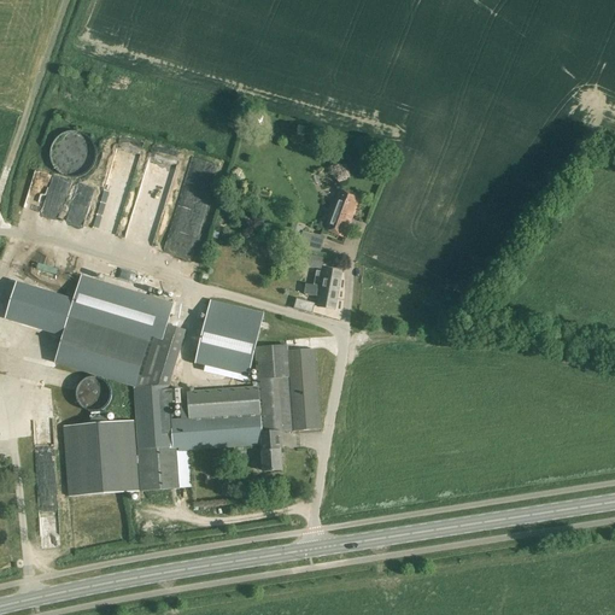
[(343,235),(358,197),(338,188),(322,228),(343,235)]
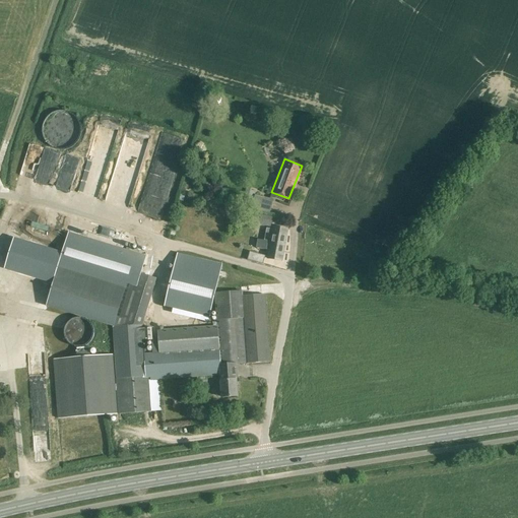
[(250,202),(253,190),(244,187),(241,200),(250,202)]
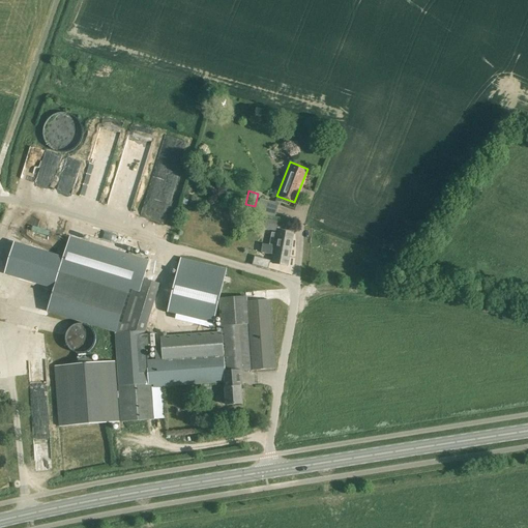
[(258,197),(255,211),(273,216),(276,202),(258,197)]
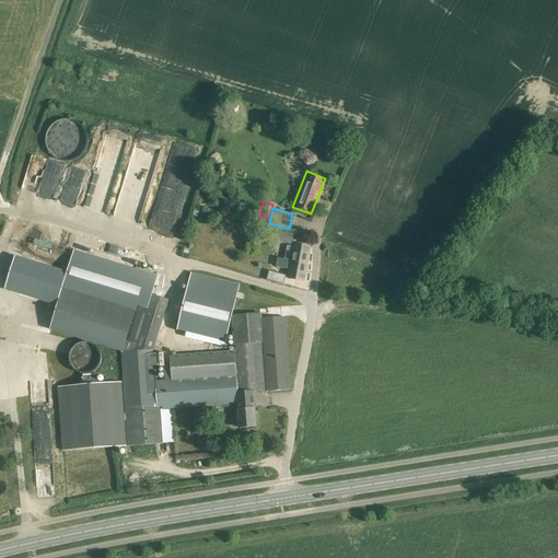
[(271,240),(290,243),(292,232),(274,229),(271,240)]
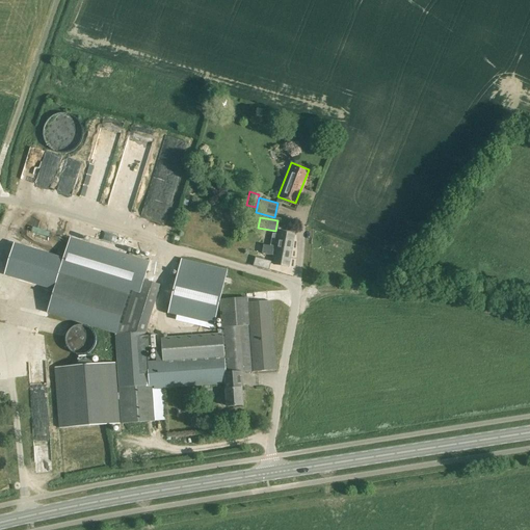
[(11,288),(30,233),(12,228),(8,238),(14,240),(12,244),(11,249),(16,250),(14,257),(11,256),(2,285),(11,288)]
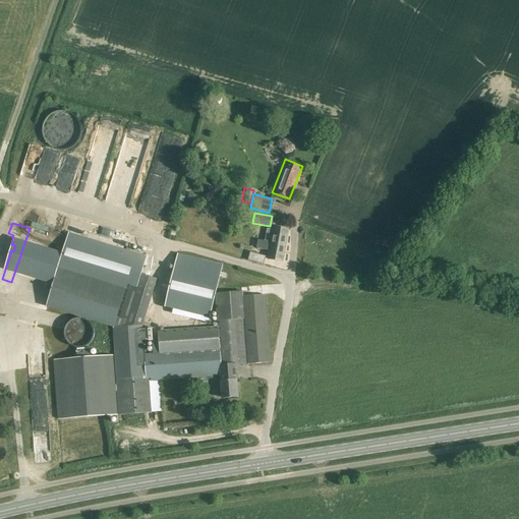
[(270,240),(284,243),(287,229),(272,226),(272,227),(265,226),(263,237),(264,238),(264,237),(270,238),(270,240)]
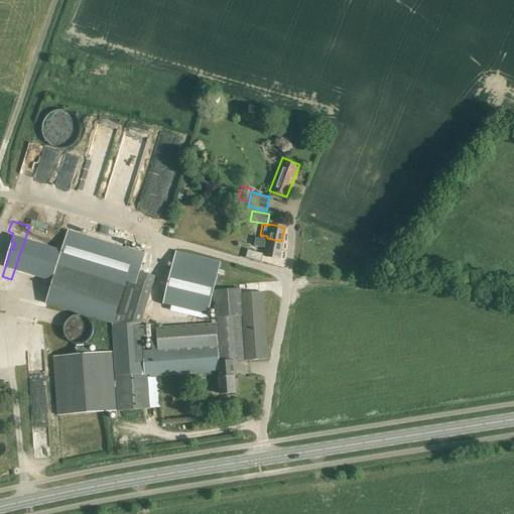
[(43,302),(111,323),(121,292),(125,280),(134,283),(126,309),(142,313),(154,275),(138,270),(143,252),(135,250),(66,229),(53,271),(43,302)]
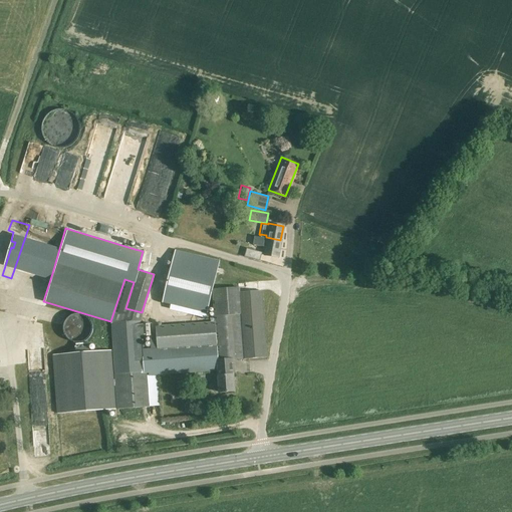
[(280,240),(259,236),(253,235),(251,243),(261,245),(262,240),(265,240),(263,254),(277,256),(280,240)]
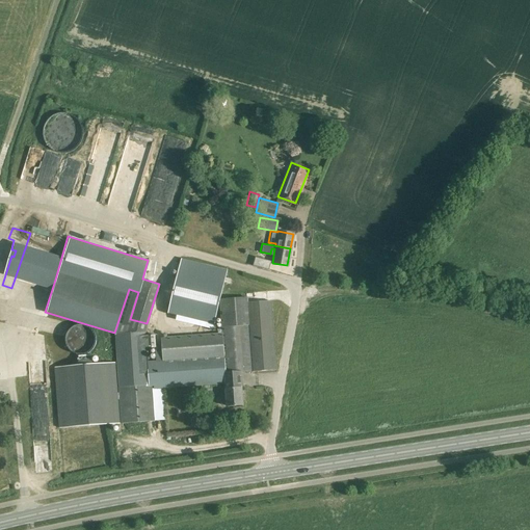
[(267,268),(269,260),(254,256),(252,264),(267,268)]
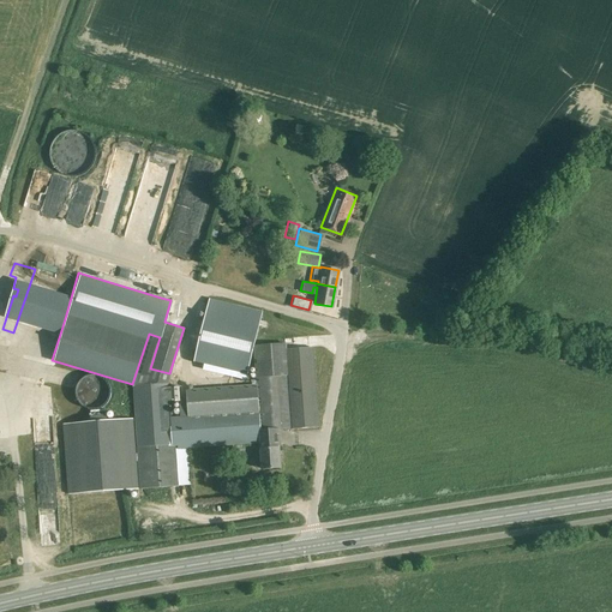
[(192,361),(245,373),(259,311),(208,298),(192,361)]
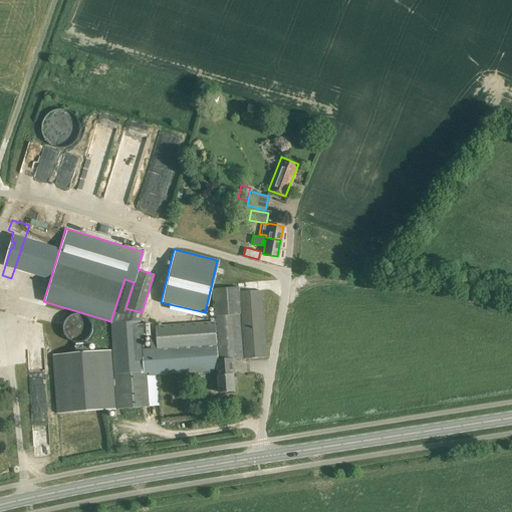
[(218,391),(218,392),(233,390),(231,358),(265,356),(260,289),(237,291),(237,286),(212,288),(214,319),(196,321),(156,324),(157,347),(141,348),(140,319),(111,321),(114,372),(112,373),(115,408),(149,406),(147,374),(193,371),(193,377),(203,376),(203,370),(216,369),(217,380),(213,381),(212,384),(212,390),(214,391),(218,391)]
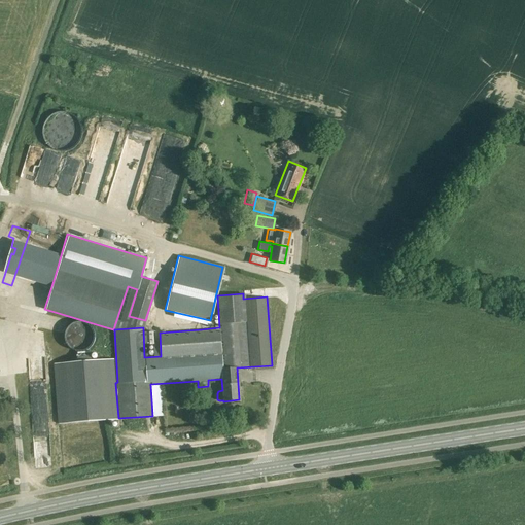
[(117,419),(113,357),(51,362),(57,423),(117,419)]
